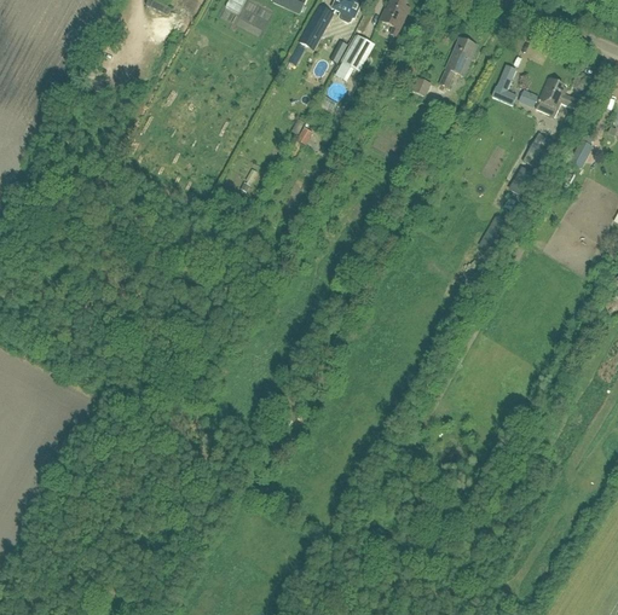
[(146,0),(145,4),(167,13),(169,7),(155,0),(146,0)]
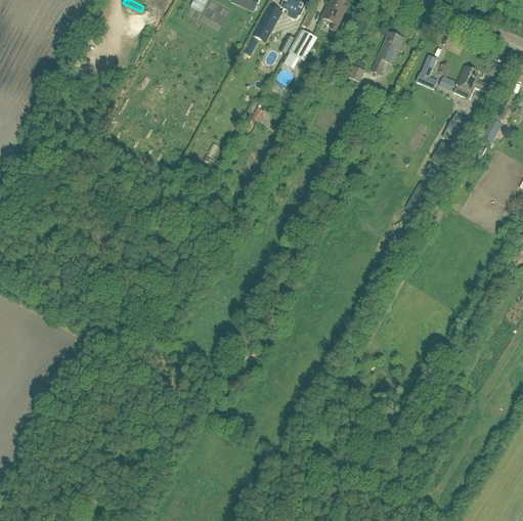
[(284,0),(281,5),(289,9),(287,12),(288,14),(294,17),(296,17),(298,13),(300,14),(307,0),(284,0)]
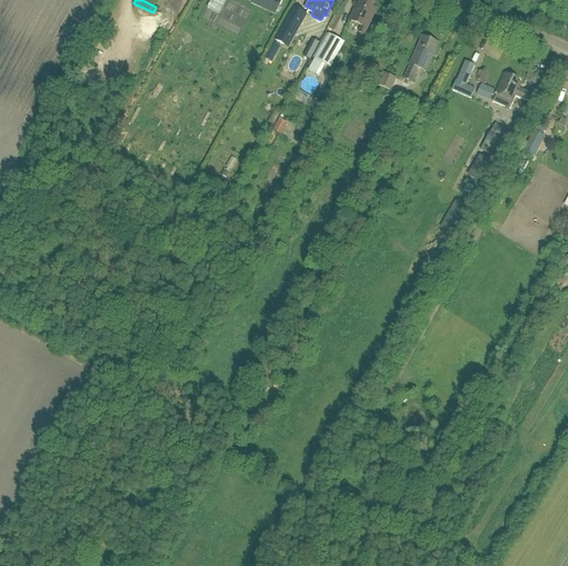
[(365,32),(376,7),(372,5),(374,0),(358,0),(354,10),(352,10),(349,18),(361,23),(358,29),(365,32)]
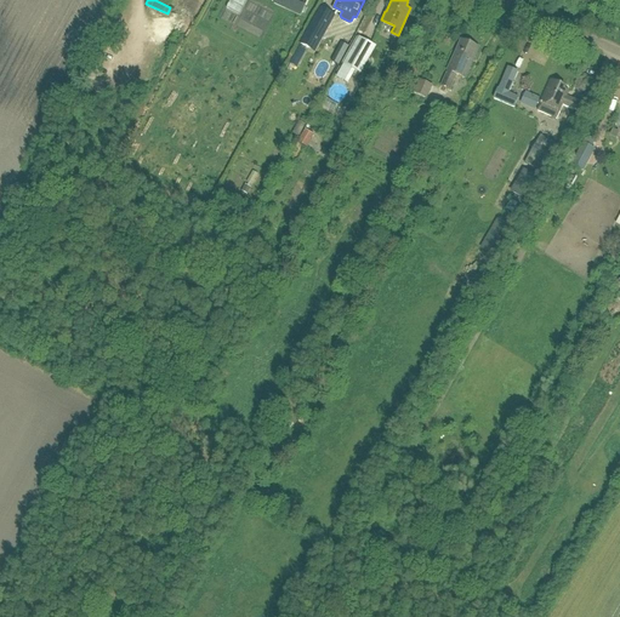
[(314,51),(335,13),(319,5),(299,43),(314,51)]
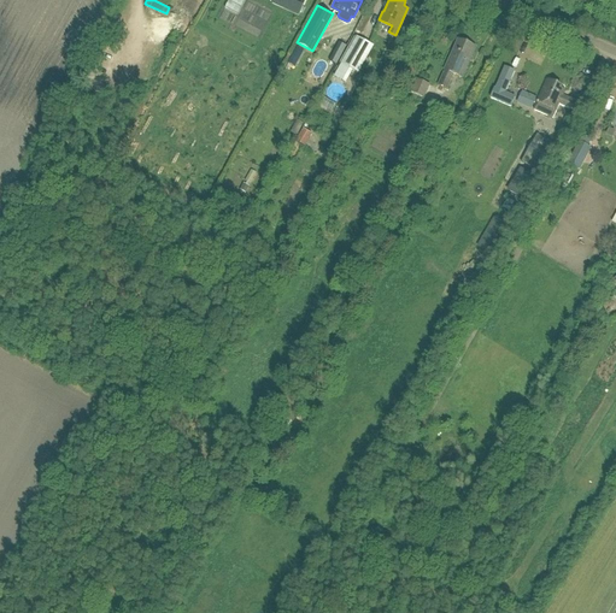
[(358,71),(373,43),(356,34),(340,62),(358,71)]
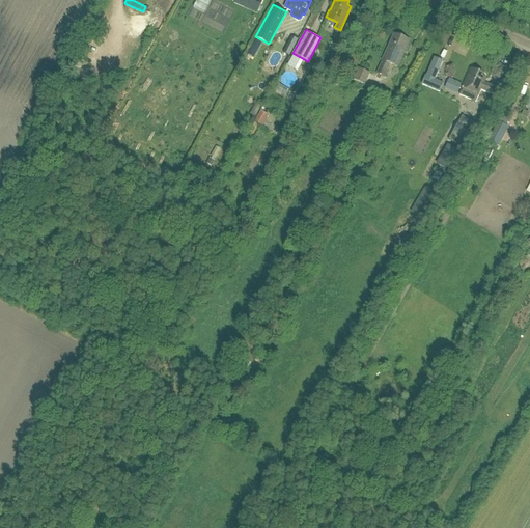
[(396,65),(409,38),(393,32),(375,71),(384,75),(389,61),(396,65)]
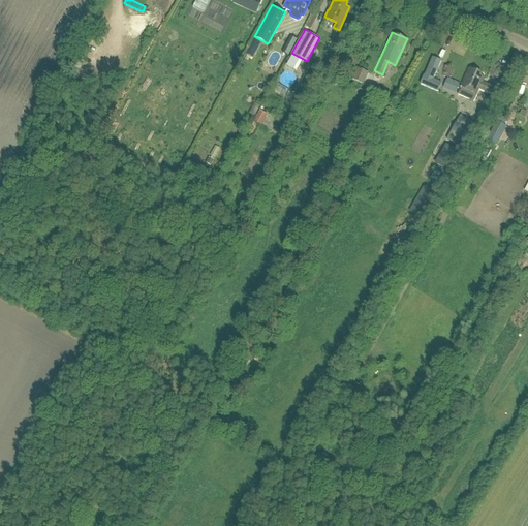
[(445,88),(438,84),(445,67),(437,63),(430,81),(429,80),(425,89),(441,96),(445,88)]
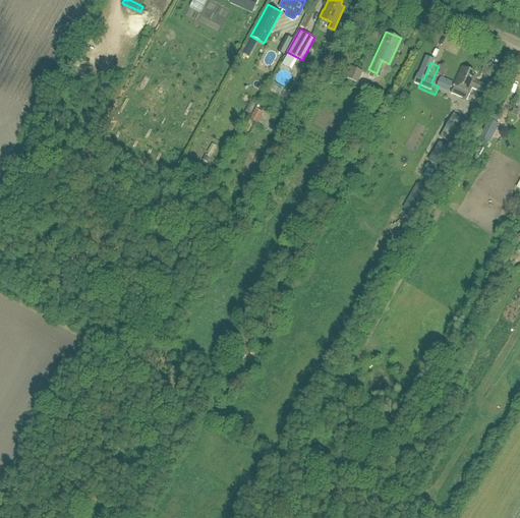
[(349,64),(345,75),(356,80),(361,69),(349,64)]
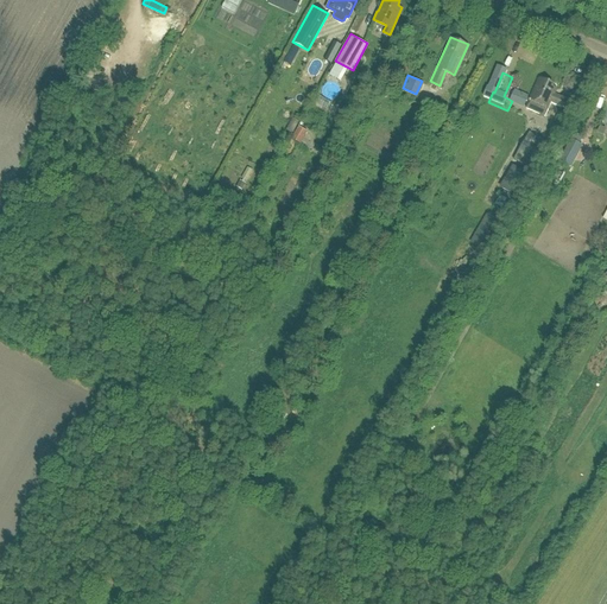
[(556,102),(556,103),(563,106),(567,97),(554,91),(556,87),(551,84),(552,82),(538,76),(525,106),(543,114),(550,100),(556,102)]
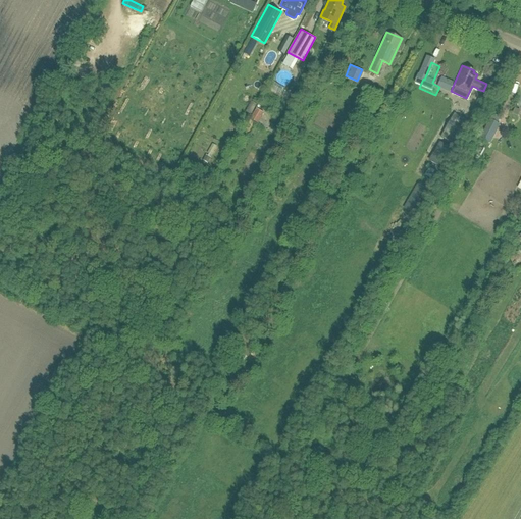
[(450,87),(452,81),(441,75),(438,82),(450,87)]
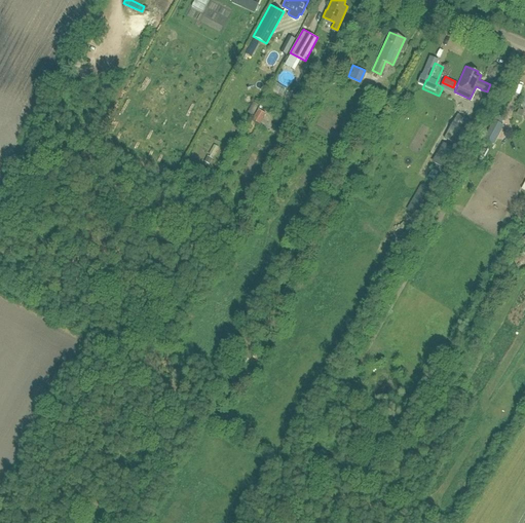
[(259,122),(265,112),(257,108),(251,118),(259,122)]
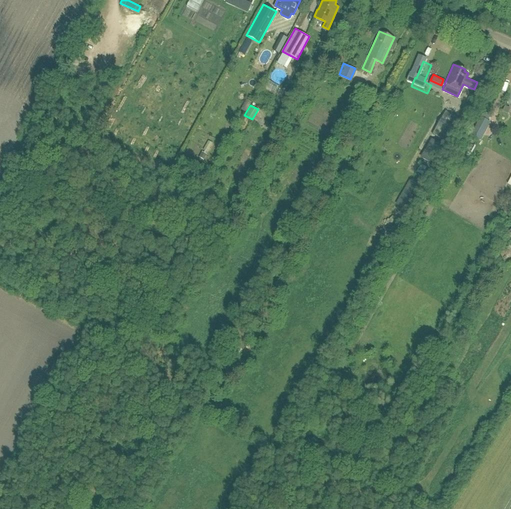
[(451,132),(455,125),(444,119),(441,127),(451,132)]
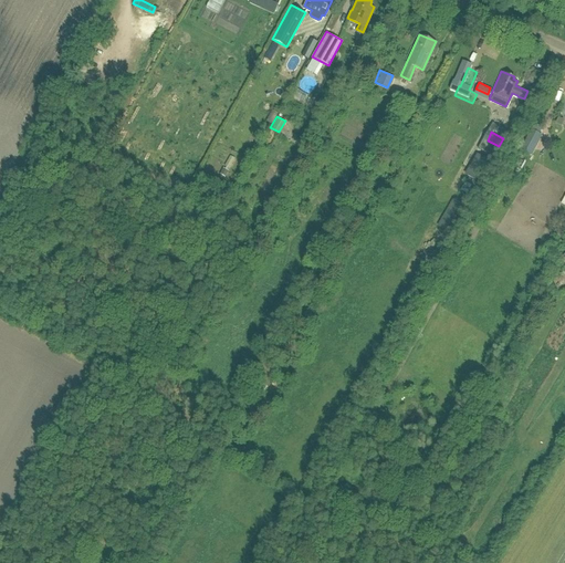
[(525,137),(520,148),(529,153),(534,142),(525,137)]
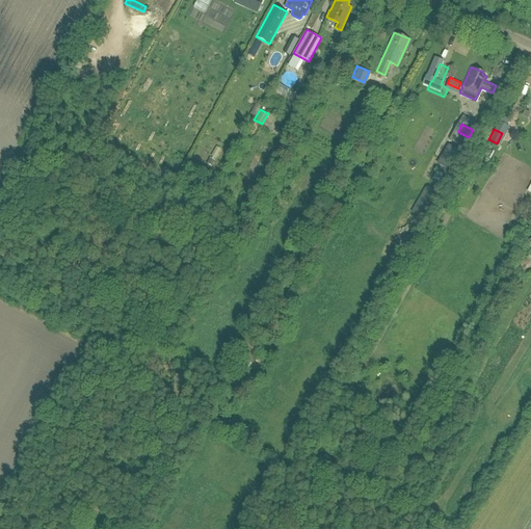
[(449,169),(459,151),(447,143),(436,162),(449,169)]
